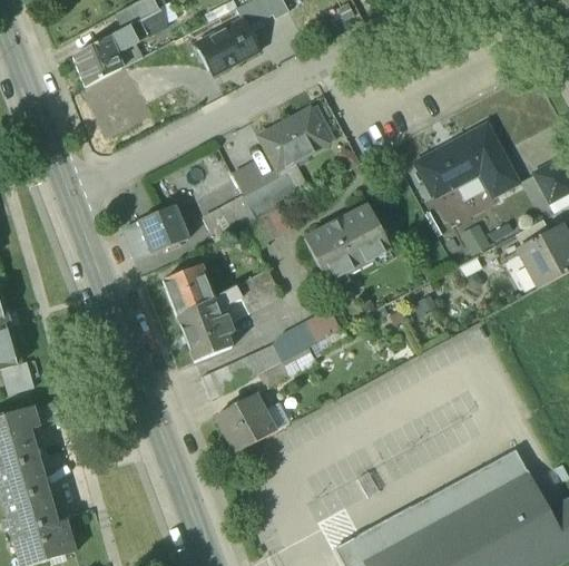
[(130,23),(138,39),(167,23),(166,21),(175,17),(165,0),(140,0),(117,13),(124,27),(130,23)]
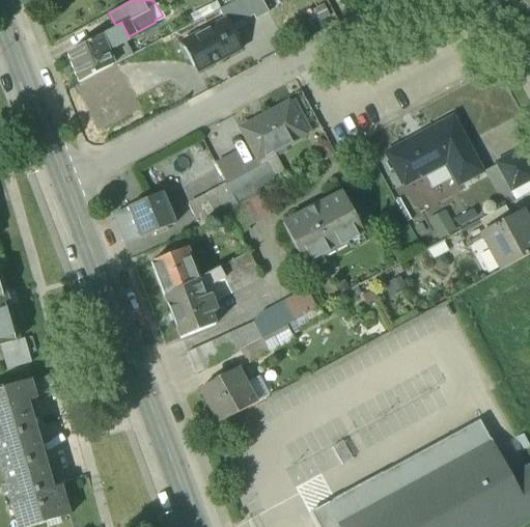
[(227,18),(231,26),(245,19),(234,0),(222,7),(227,18)]
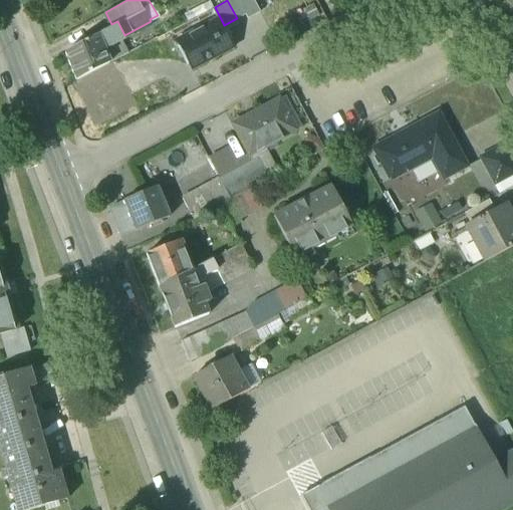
[(227,0),(237,18),(248,12),(241,0),(227,0)]
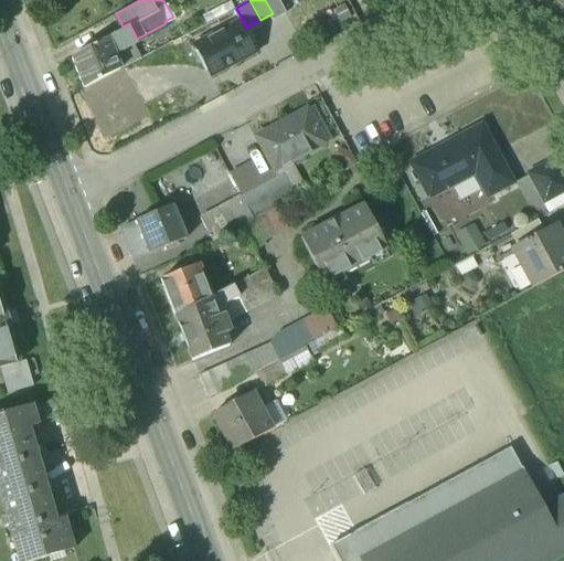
[(265,0),(273,13),(286,7),(283,0),(265,0)]
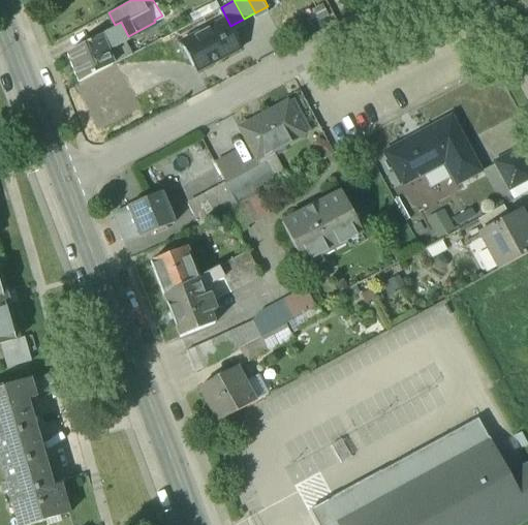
[(226,18),(183,40),(186,44),(184,45),(194,65),(195,64),(198,68),(242,45),(230,26),(226,18)]
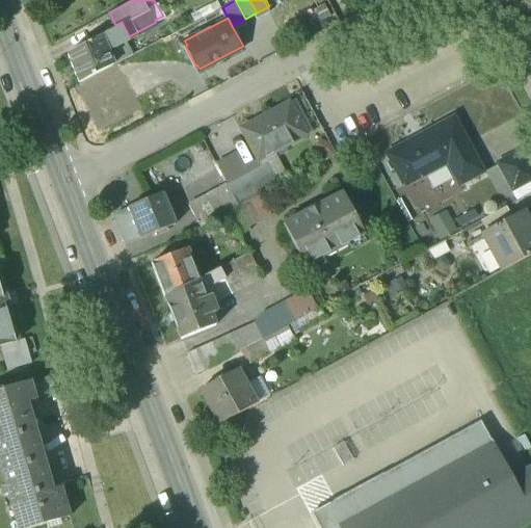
[(102,34),(108,49),(130,38),(129,36),(122,22),(115,25),(101,32),(102,34)]
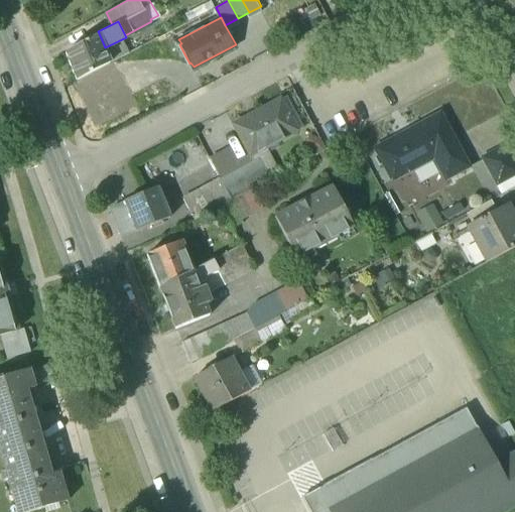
[(99,33),(67,50),(78,79),(98,69),(110,61),(105,47),(99,33)]
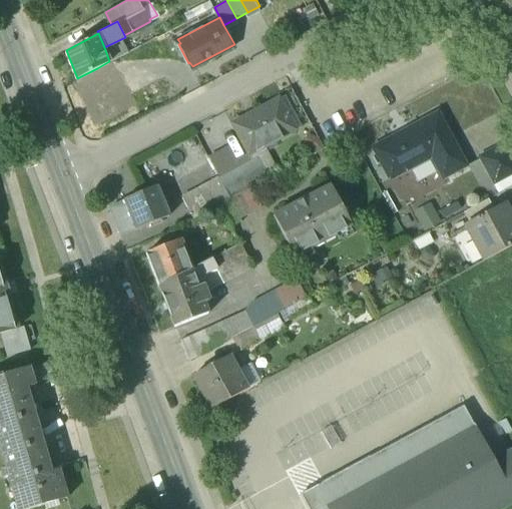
[(109,61),(97,68),(109,89),(119,77),(111,60),(109,61)]
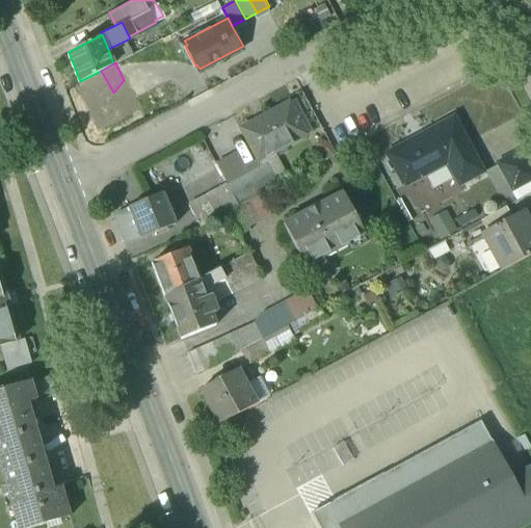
[(290,100),(241,127),(259,159),(308,133),(301,121),(294,124),(285,106),(291,102),(290,100)]
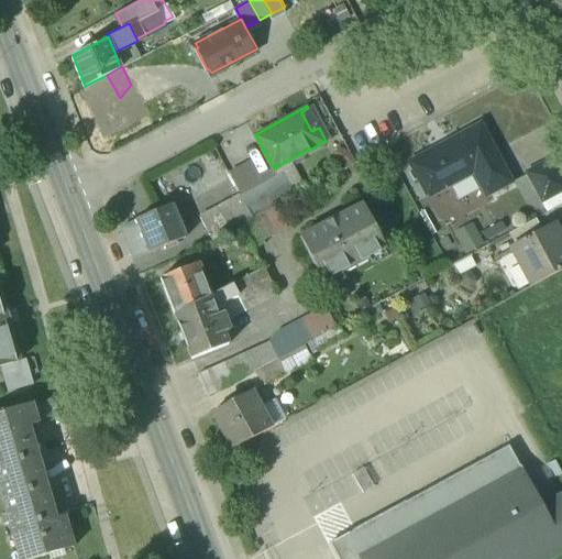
[(481,122),(410,160),(420,177),(427,174),(436,190),(450,183),(475,170),(484,186),(487,193),(511,181),(481,122)]
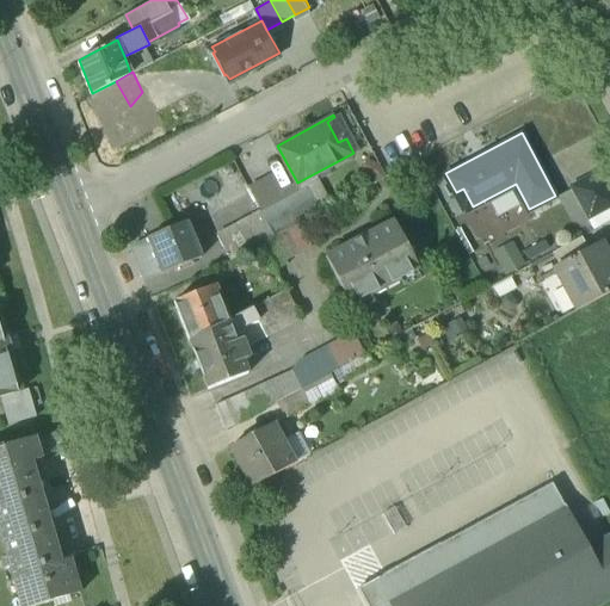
[(609,191),(599,171),(574,185),(590,214),(609,203),(609,191)]
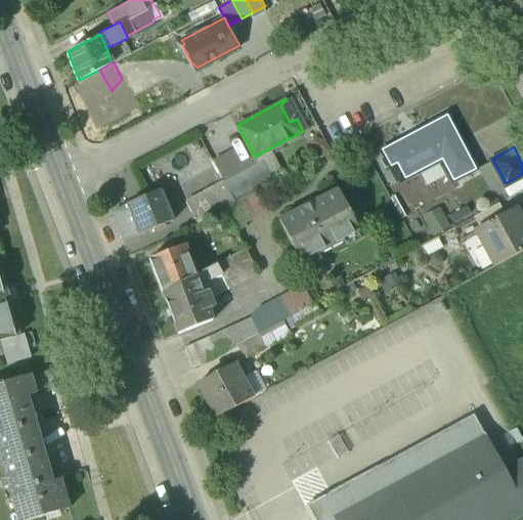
[(427,186),(450,173),(442,158),(419,170),(427,186)]
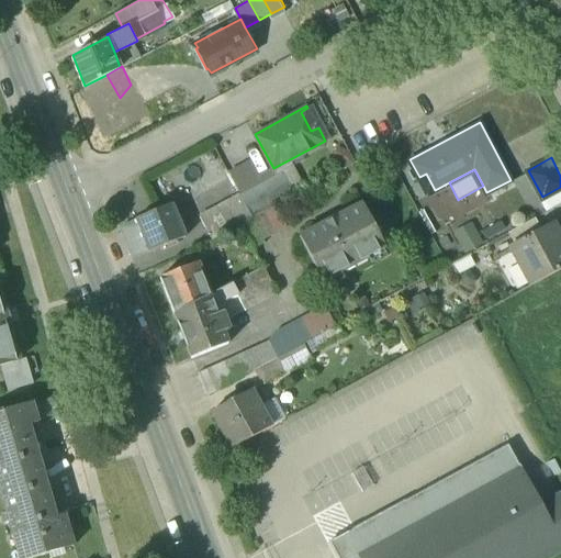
[(283,170),(240,193),(253,214),(294,192),(283,170)]
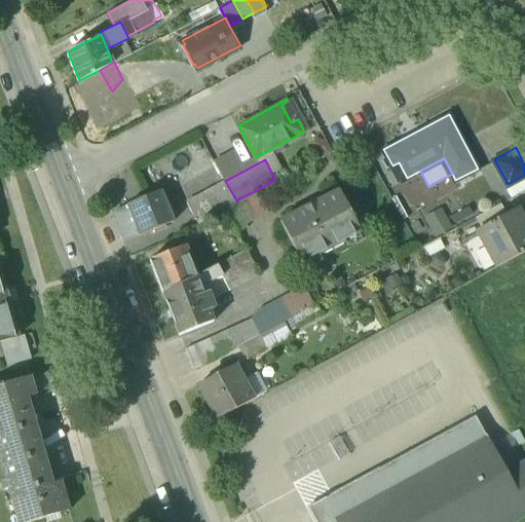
[(225,181),(188,201),(199,222),(232,207),(230,204),(236,200),(225,181)]
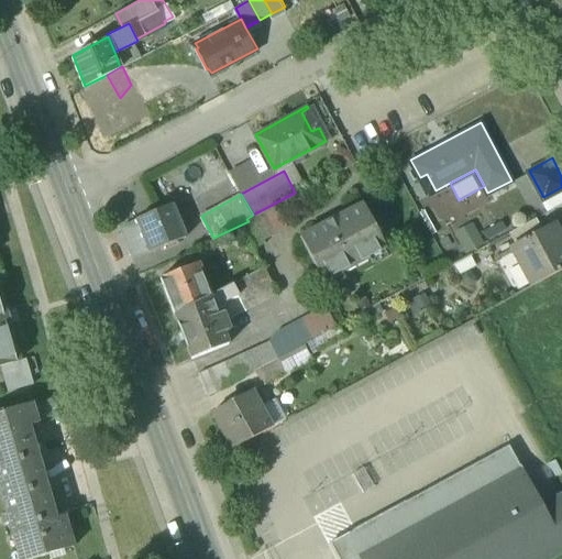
[(175,203),(138,217),(139,218),(150,247),(151,250),(187,234),(175,203)]
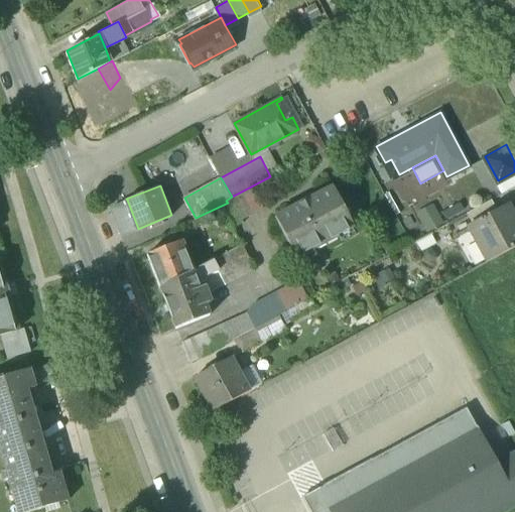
[(333,186),(276,215),(297,255),(314,246),(311,241),(334,230),(336,235),(354,226),(333,186)]
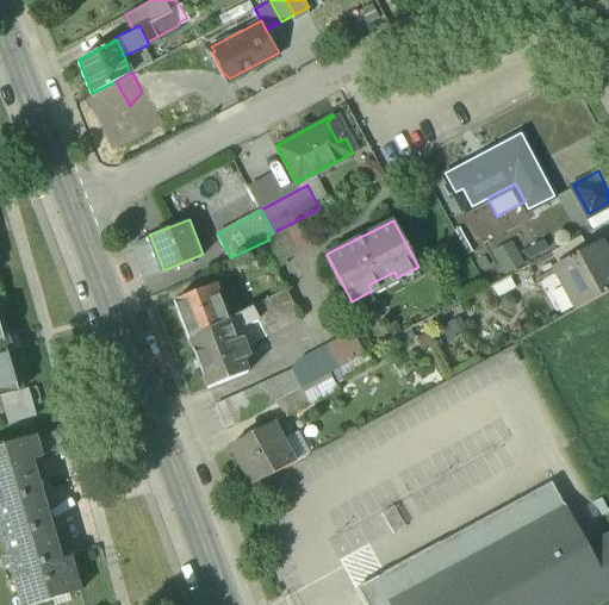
[(582,234),(553,249),(559,262),(560,262),(589,247),(582,234)]
